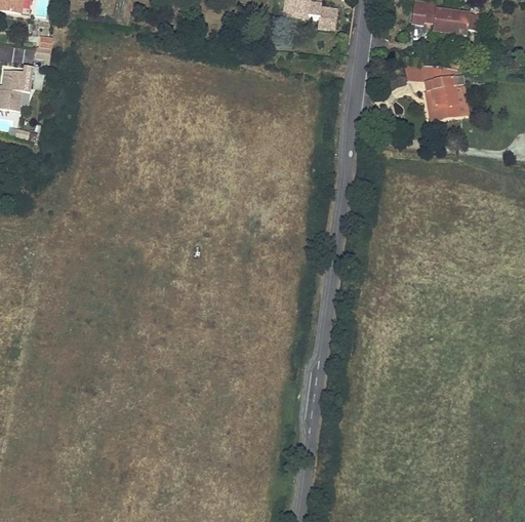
[(1,0),(0,8),(0,9),(22,12),(23,6),(23,0),(1,0)]
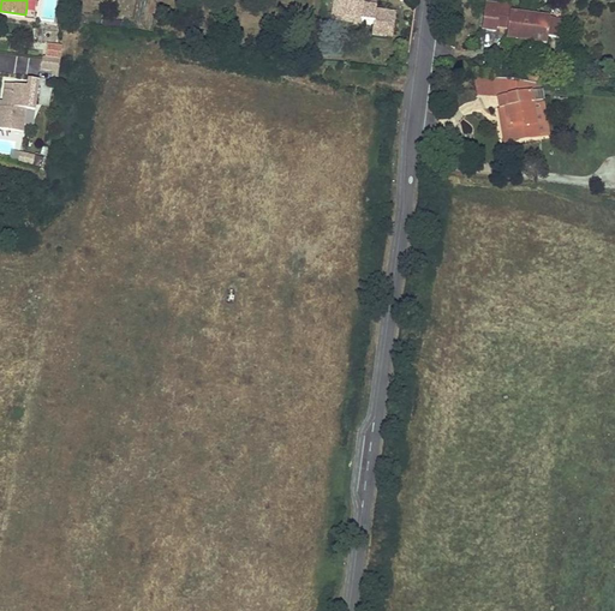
[(333,0),(332,7),(345,9),(345,12),(362,15),(360,18),(374,19),(372,31),(393,34),(395,11),(376,7),(376,5),(364,3),(364,0),(333,0)]
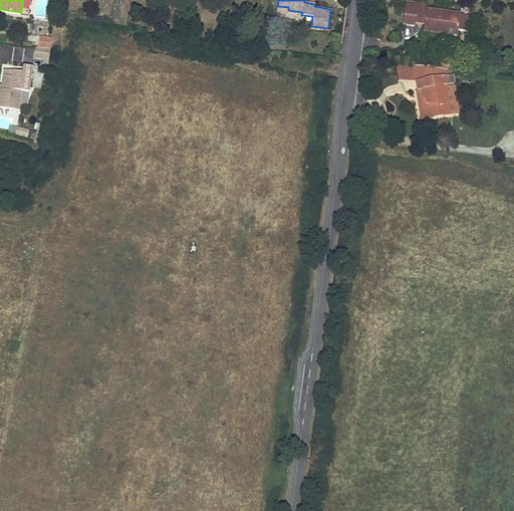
[(458,27),(460,13),(460,12),(427,7),(428,0),(420,0),(419,2),(406,1),(403,21),(415,23),(415,19),(424,20),(423,30),(436,32),(436,29),(442,30),(441,32),(457,34),(458,27)]
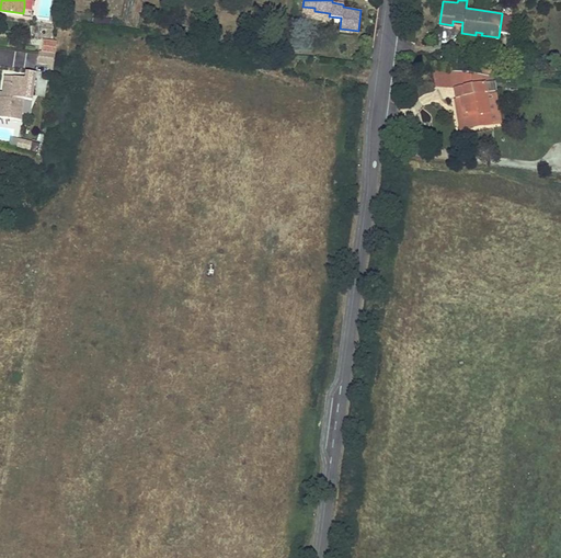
[(315,8),(302,7),(301,15),(329,19),(329,16),(330,13),(315,11),(315,8)]
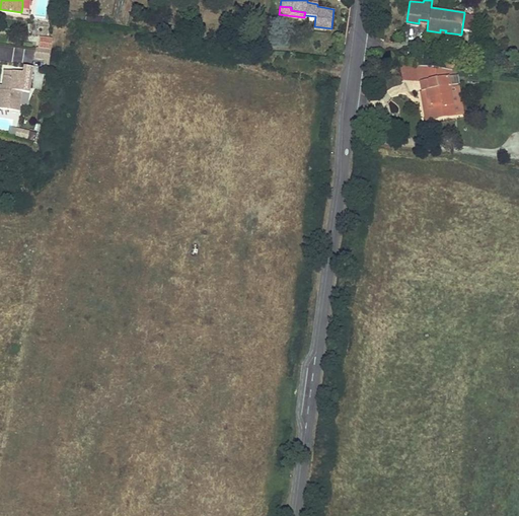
[(470,28),(472,14),(464,13),(462,27),(470,28)]
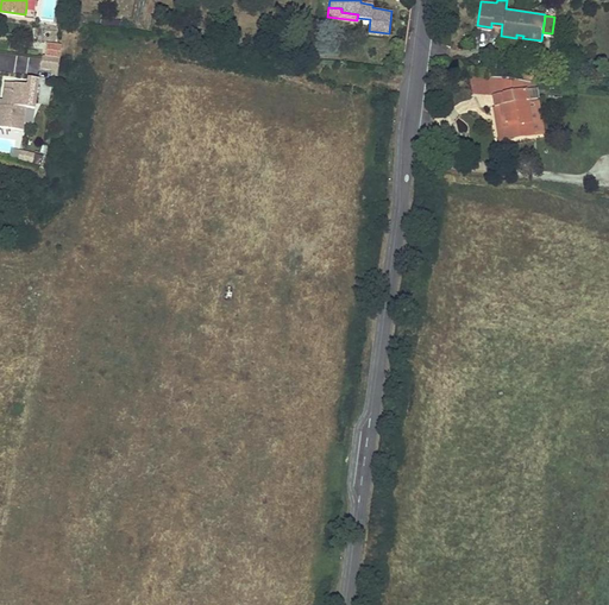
[(45,54),(60,56),(62,44),(46,42),(45,54)]
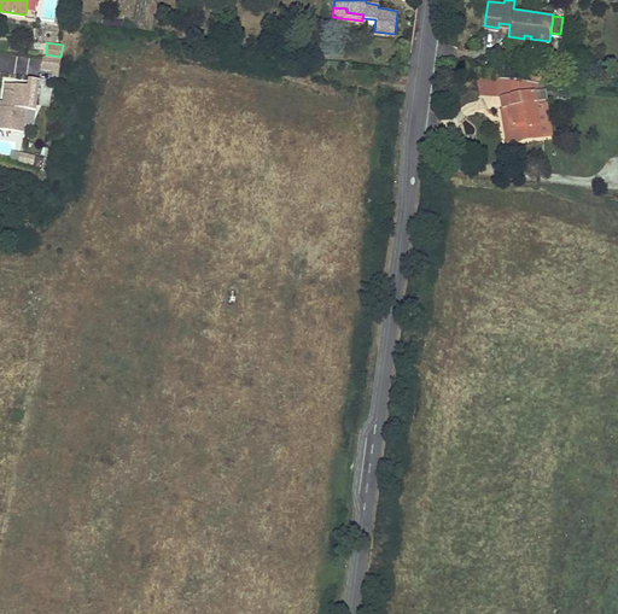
[(41,66),(53,68),(52,74),(58,74),(60,57),(46,54),(42,54),(41,66)]
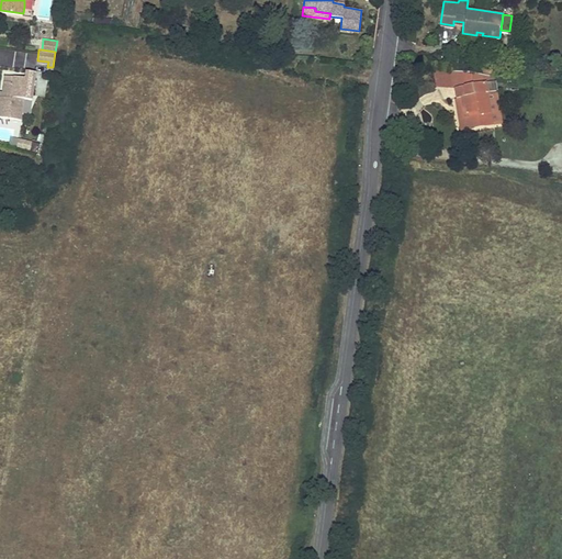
[(26,77),(13,75),(13,81),(4,80),(2,96),(0,94),(0,114),(21,118),(24,97),(32,98),(36,71),(27,69),(26,77)]
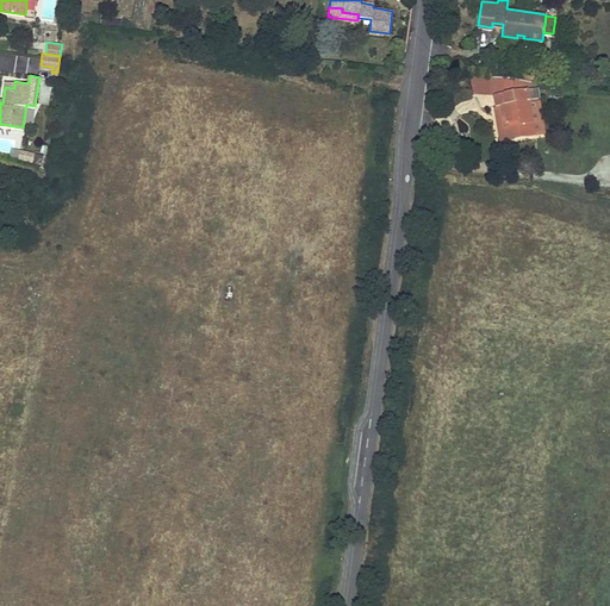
[(535,80),(526,79),(515,77),(490,75),(492,83),(495,82),(497,93),(493,94),(496,105),(502,105),(508,138),(534,133),(528,100),(539,99),(536,80),(535,80)]
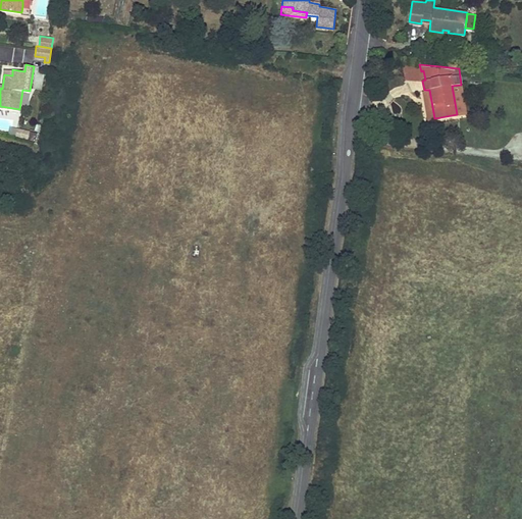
[(457,114),(466,112),(461,85),(452,86),(457,114)]
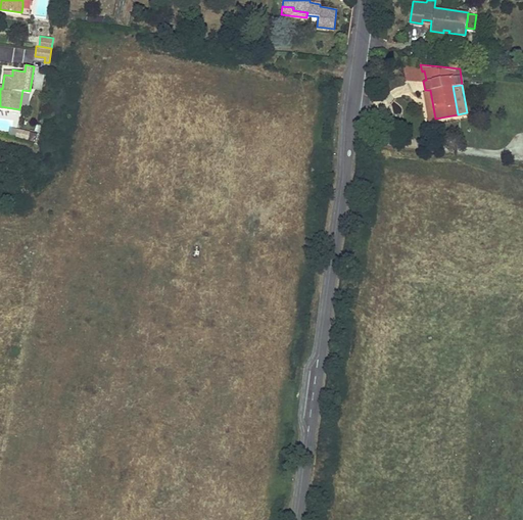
[(430,119),(435,119),(430,90),(425,90),(430,119)]
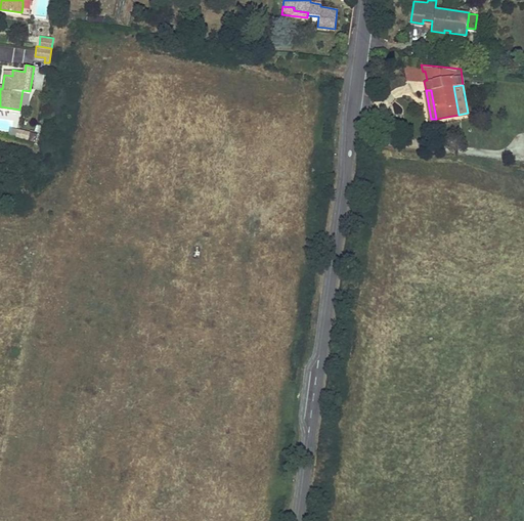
[(36,131),(10,126),(9,135),(34,140),(36,131)]
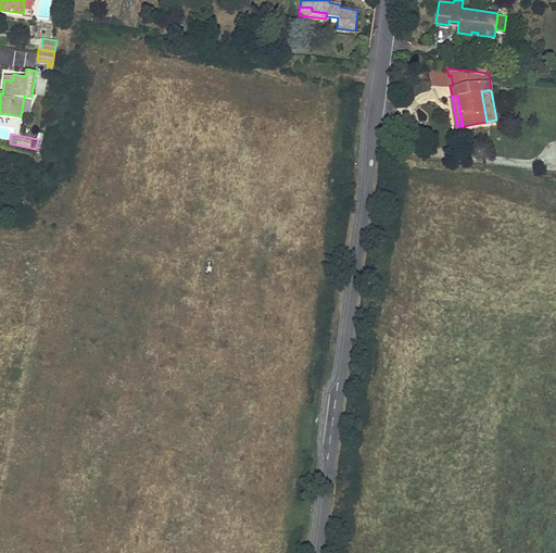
[(9,188),(13,189),(16,190),(20,178),(11,176),(9,188)]
